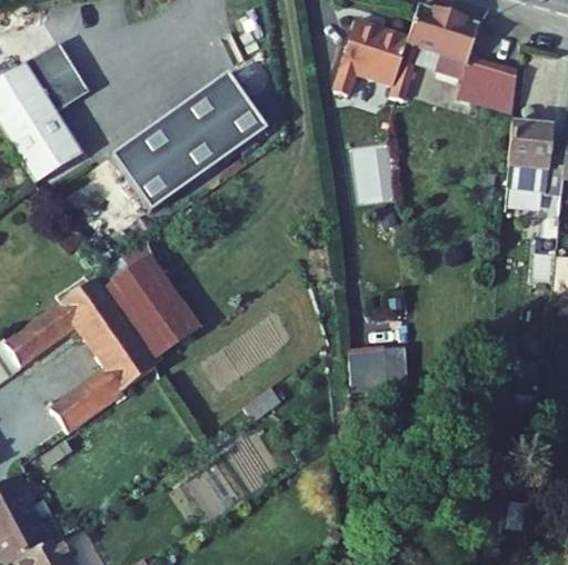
[(440,55),(436,69),(462,79),(458,95),(514,111),(518,70),(470,56),(480,23),(419,3),(409,37),(394,86),(391,96),(405,99),(415,62),(419,48),(440,55)]
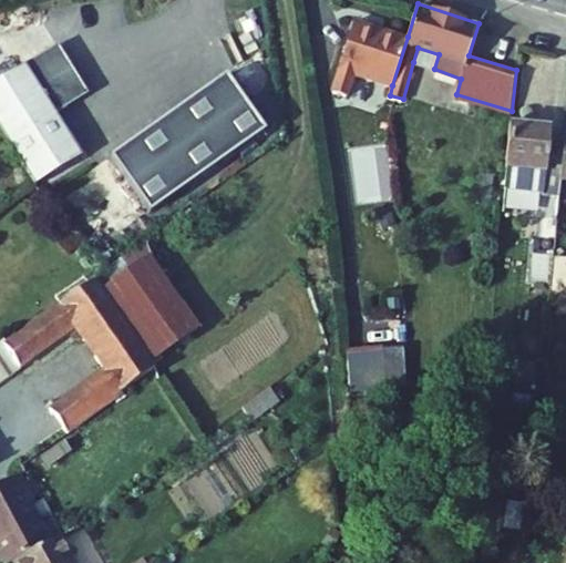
[(354,20),(352,27),(382,36),(383,29),(354,20)]
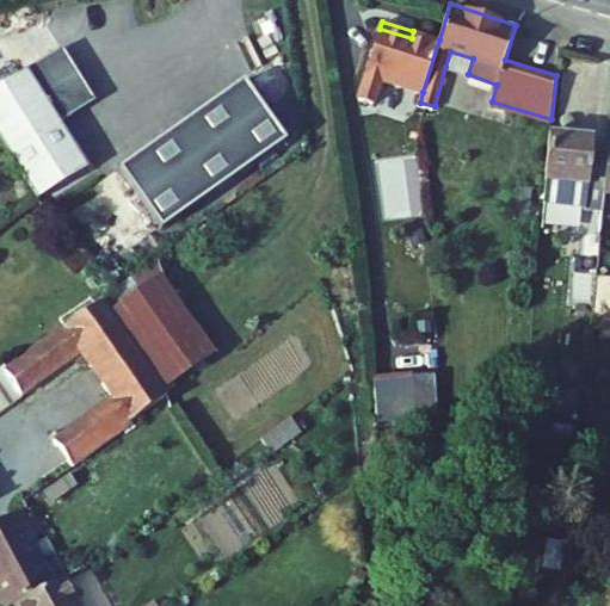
[(423,92),(439,39),(413,31),(412,38),(380,29),(358,97),(376,103),(383,79),(423,92)]
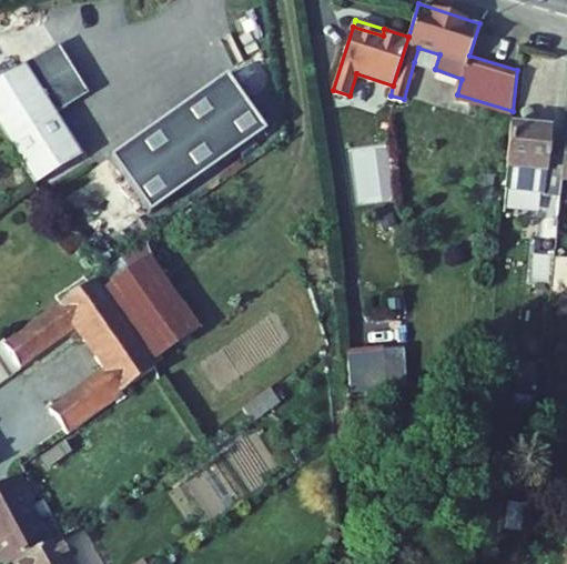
[(24,61),(48,98),(60,90),(69,103),(89,91),(58,41),(24,61)]
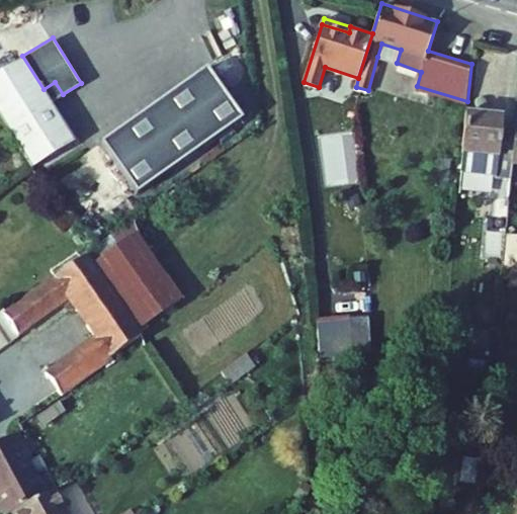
[(381,44),(377,57),(397,63),(401,50),(381,44)]
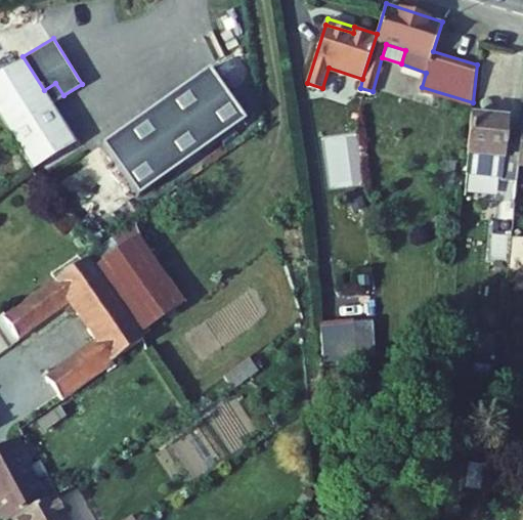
[(32,168),(76,140),(52,102),(63,95),(55,83),(44,90),(23,56),(0,71),(0,117),(4,124),(32,168)]
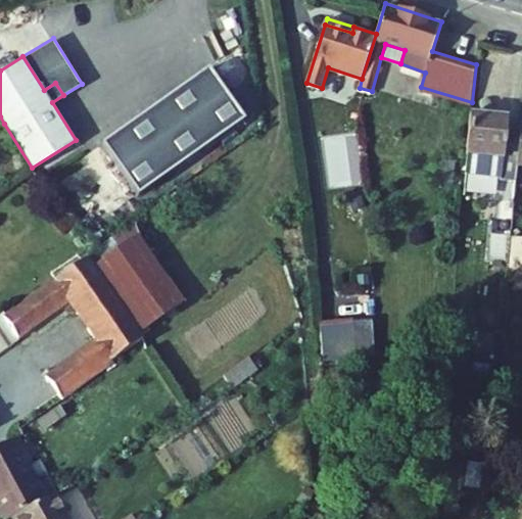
[(246,114),(210,65),(103,142),(138,191),(246,114)]
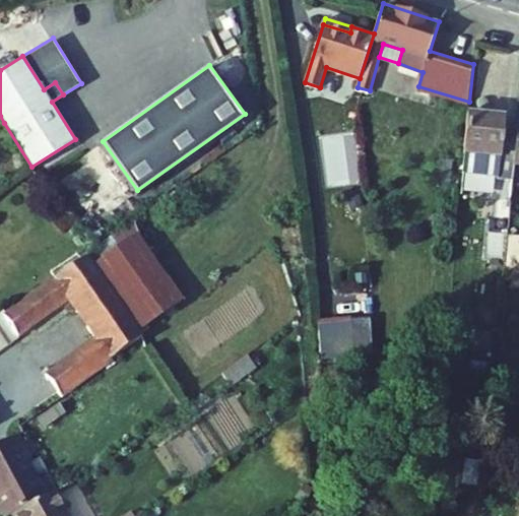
[(514,179),(515,163),(518,132),(518,122),(505,121),(506,114),(469,111),(463,172),(499,175),(499,177),(514,179)]
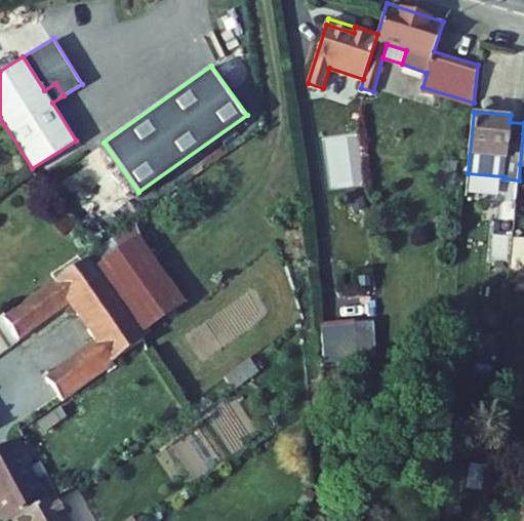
[(139,331),(186,298),(142,233),(93,267),(139,331)]
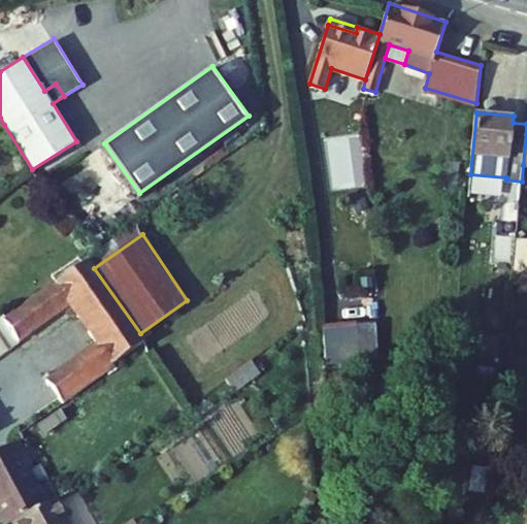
[(517,238),(500,237),(498,254),(515,255),(517,238)]
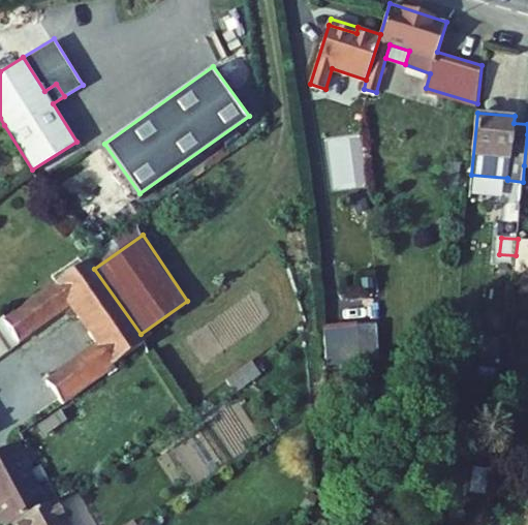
[(499,254),(498,269),(515,270),(516,255),(499,254)]
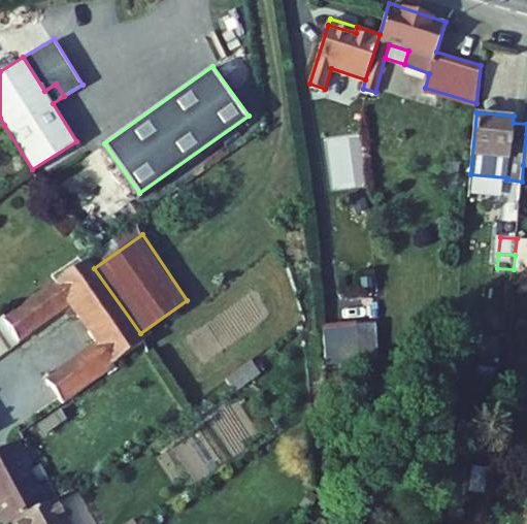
[(0,353),(70,301),(100,342),(48,379),(62,398),(144,339),(140,333),(94,268),(88,259),(5,318),(4,315),(0,318),(0,353)]
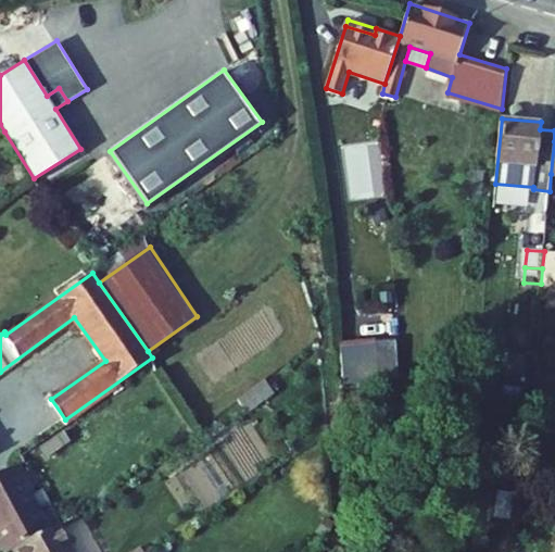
[(341,345),(344,381),(400,376),(396,338),(341,345)]
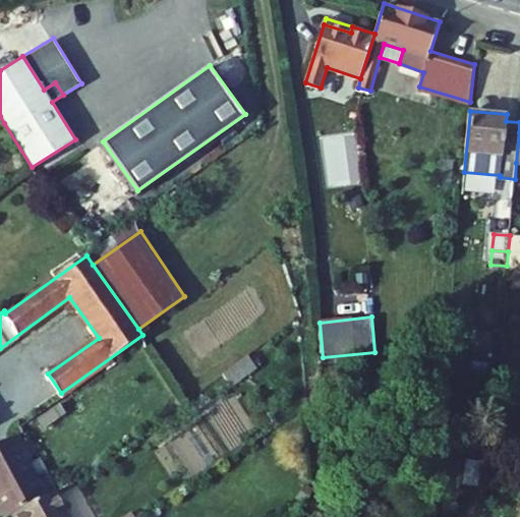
[(224,371),(232,385),(257,365),(249,353),(224,371)]
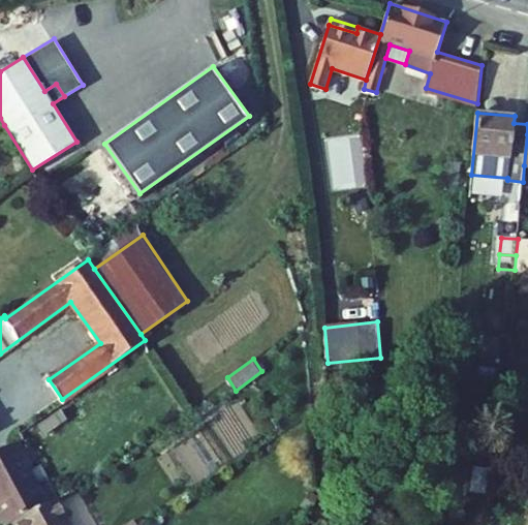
[(19,440),(0,450),(0,510),(7,524),(14,521),(48,502),(28,468),(32,466),(19,440)]
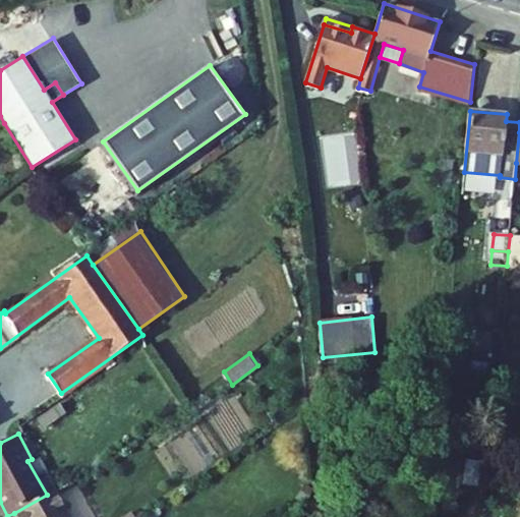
[(296,495),(305,501),(314,487),(305,481),(296,495)]
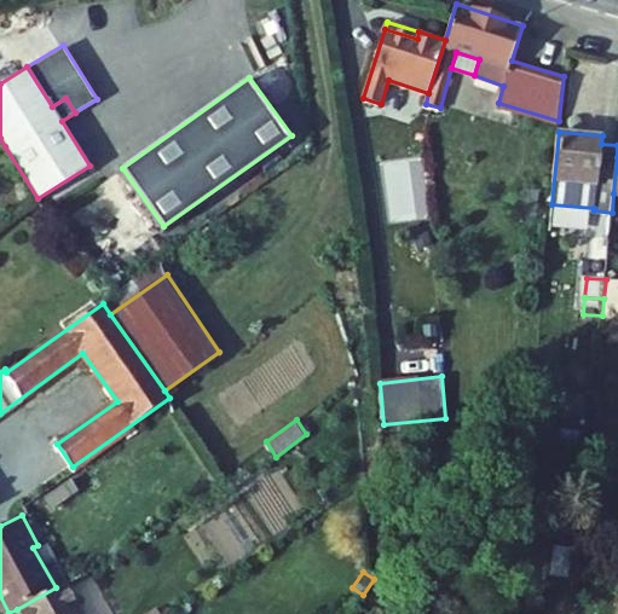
[(18,613),(84,613),(67,581),(56,588),(17,609),(18,613)]
